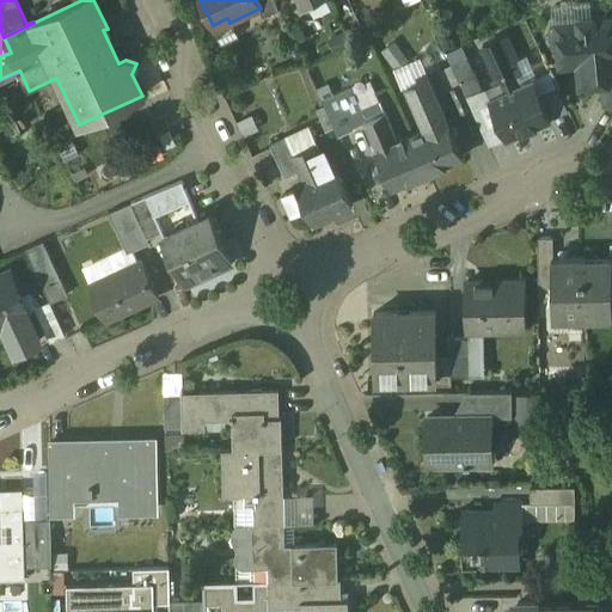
[(279,10),(274,0),(256,0),(261,8),(259,8),(263,17),(279,10)]
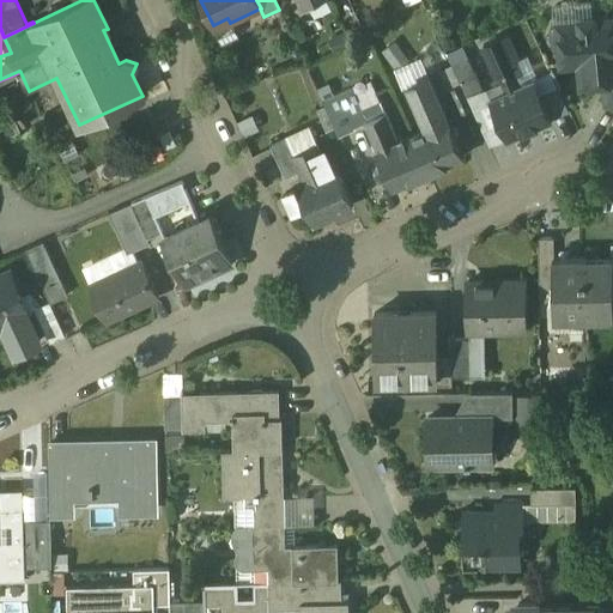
[(592,19),(582,19),(580,23),(580,25),(558,28),(558,31),(556,31),(553,35),(554,47),(557,49),(560,48),(562,66),(580,64),(582,86),(604,84),(612,83),(612,20),(594,23),(594,22),(592,19)]
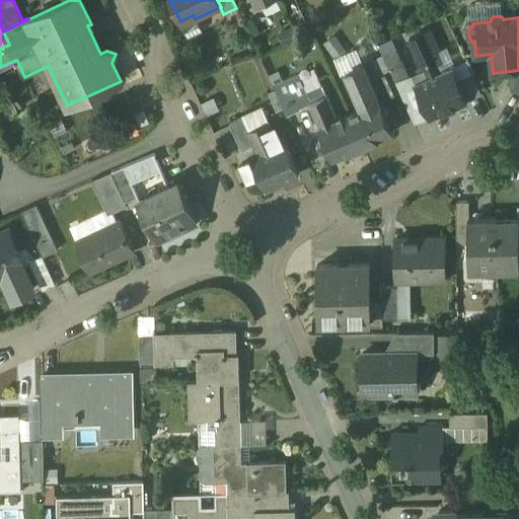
[(434,55),(424,32),(409,40),(426,79),(416,83),(431,117),(466,101),(457,81),(451,68),(441,73),(437,63),(442,62),(438,53),(434,55)]
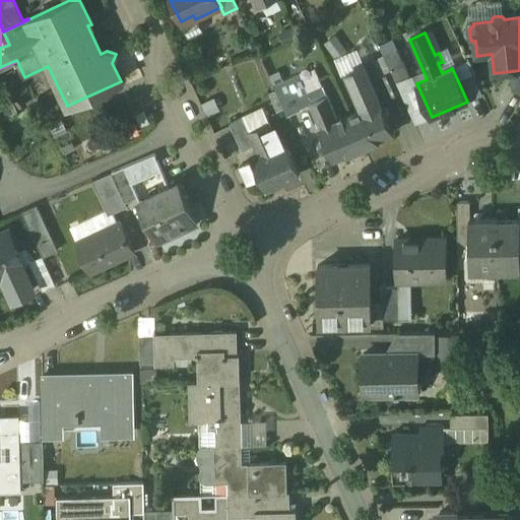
[(408,76),(393,43),(380,48),(384,56),(385,56),(392,71),(398,84),(407,79),(408,76)]
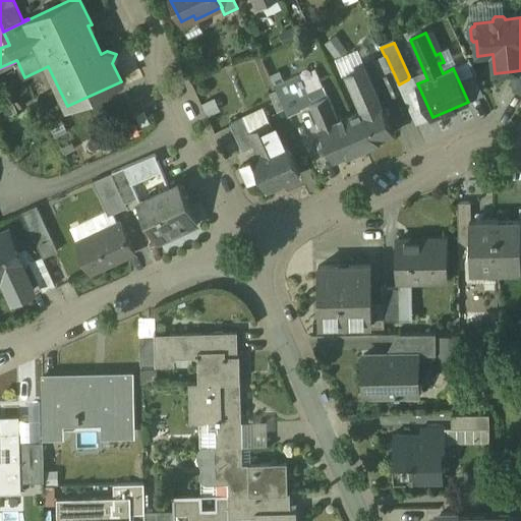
[(337,57),(344,72),(365,63),(358,48),(337,57)]
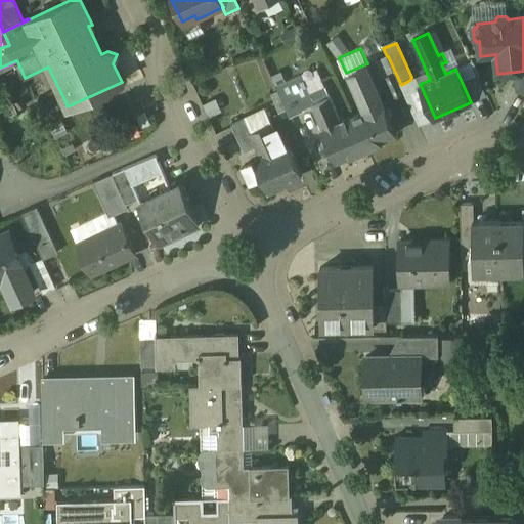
[(387,56),(376,60),(384,77),(395,72),(388,56),(387,56)]
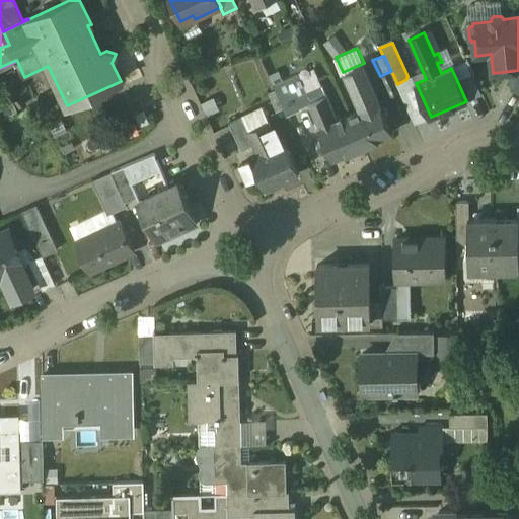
[(363,66),(345,73),(361,109),(379,101),(363,66)]
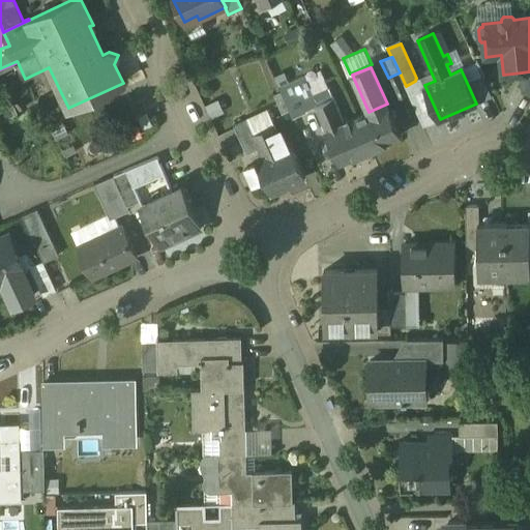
[(400,72),(388,78),(398,98),(409,93),(406,86),(400,72)]
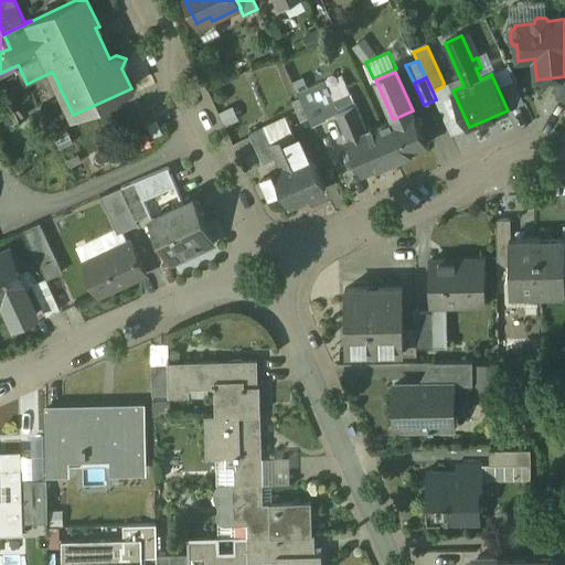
[(524,103),(513,81),(498,88),(508,110),(524,103)]
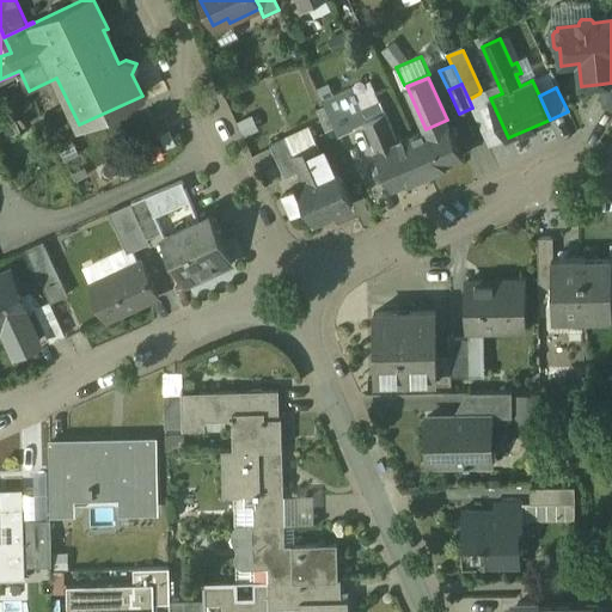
[(396,142),(379,102),(361,110),(352,90),(338,95),(346,112),(353,127),(365,122),(377,151),(375,151),(391,189),(427,172),(411,135),(396,142)]
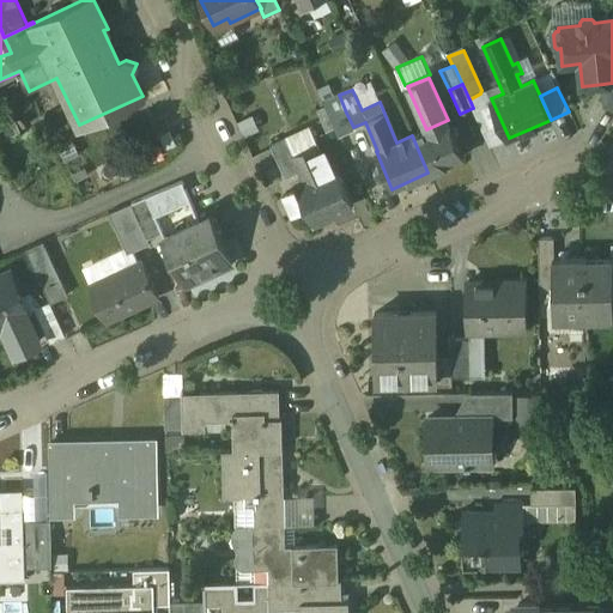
[(339,95),(322,102),(331,120),(346,113),(339,95)]
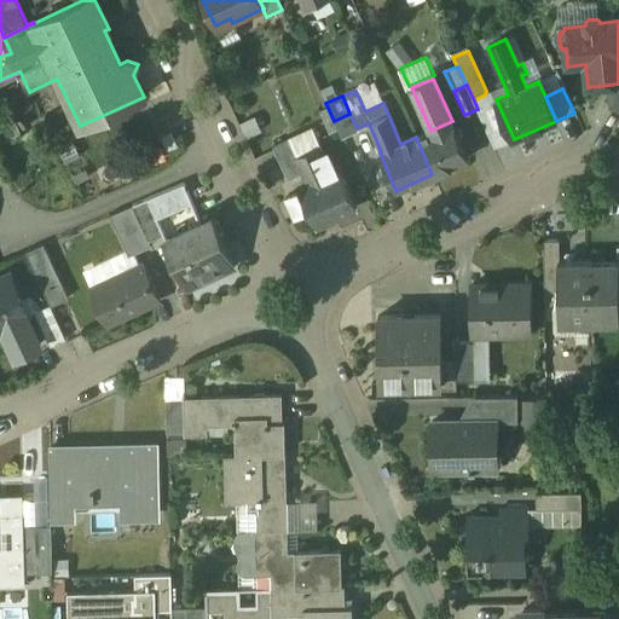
[(357,128),(350,114),(334,121),(341,139),(358,131),(357,128)]
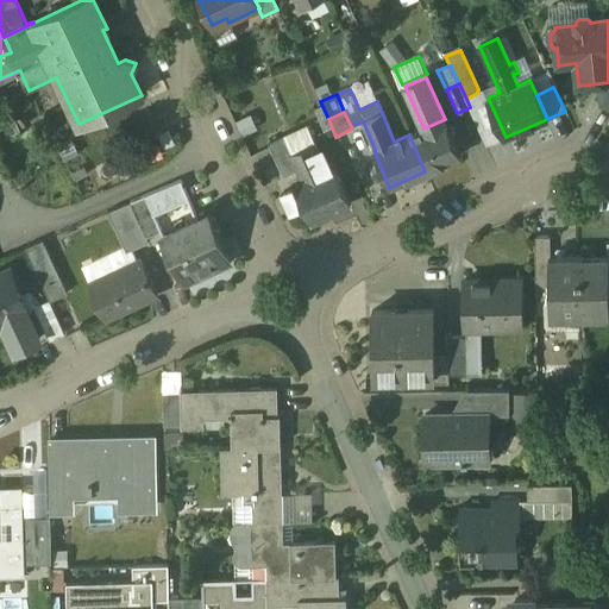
[(424,129),(409,135),(425,171),(460,156),(445,119),(424,129)]
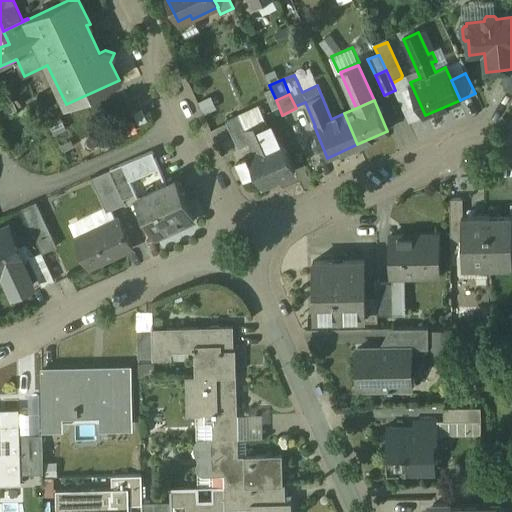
[(275,143),(258,106),(226,121),(238,148),(249,143),(253,153),(237,160),(245,177),(255,173),(261,186),(295,171),(281,140),(275,143)]
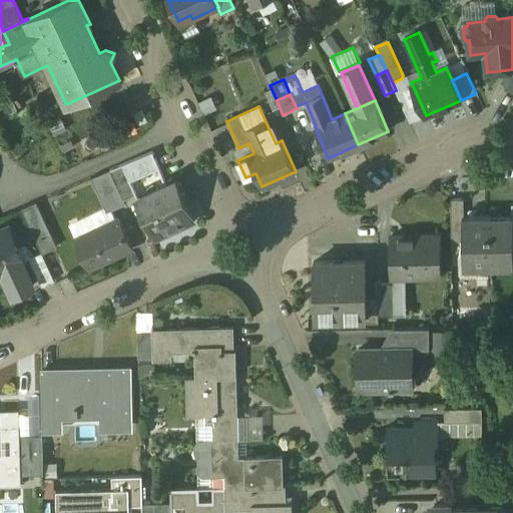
[(152,152),(122,164),(129,181),(158,168),(152,152)]
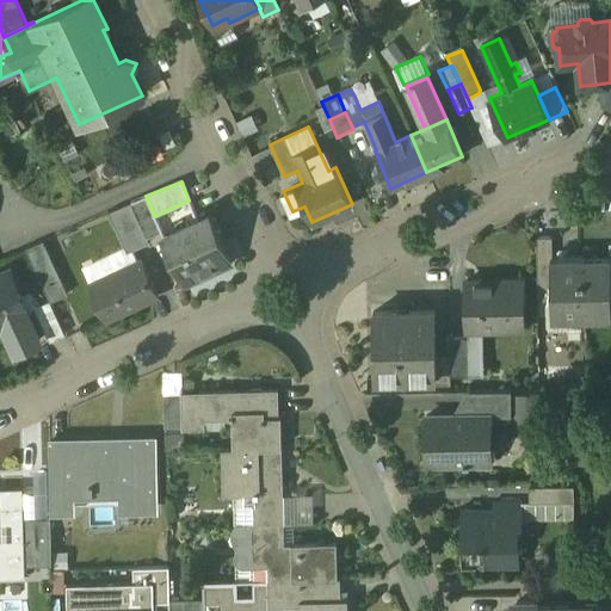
[(154,216),(146,196),(130,203),(147,238),(161,230),(154,216)]
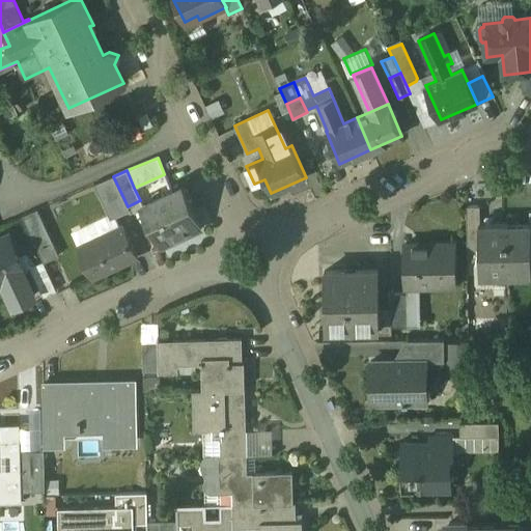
[(128,206),(113,176),(99,183),(113,213),(115,217),(116,217),(130,211),(128,206)]
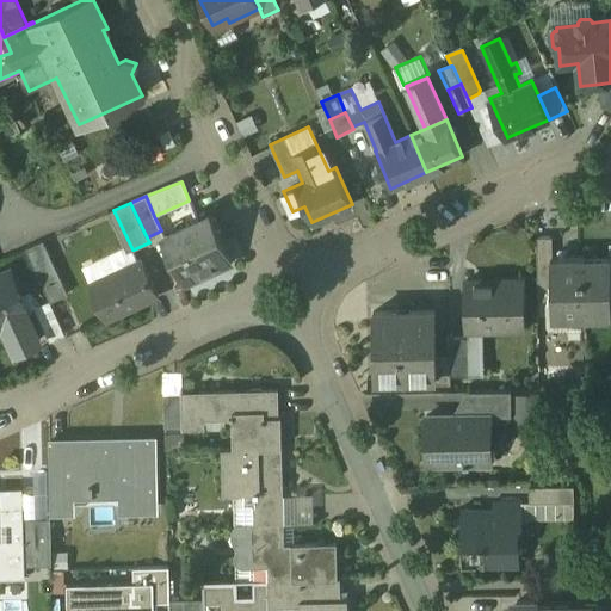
[(210,215),(162,236),(184,284),(232,261),(210,215)]
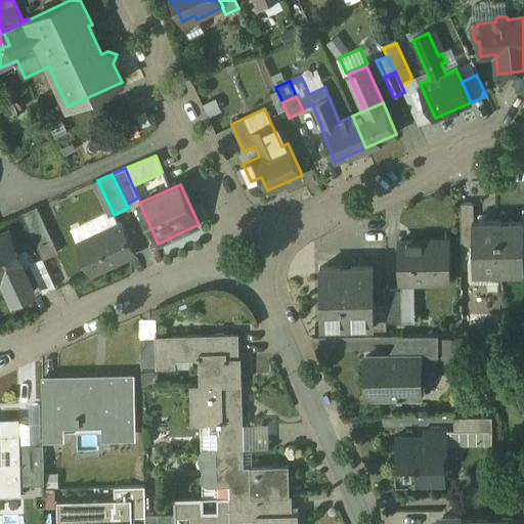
[(473,204),(460,204),(461,245),(473,245),(472,221),(474,221),(473,204)]
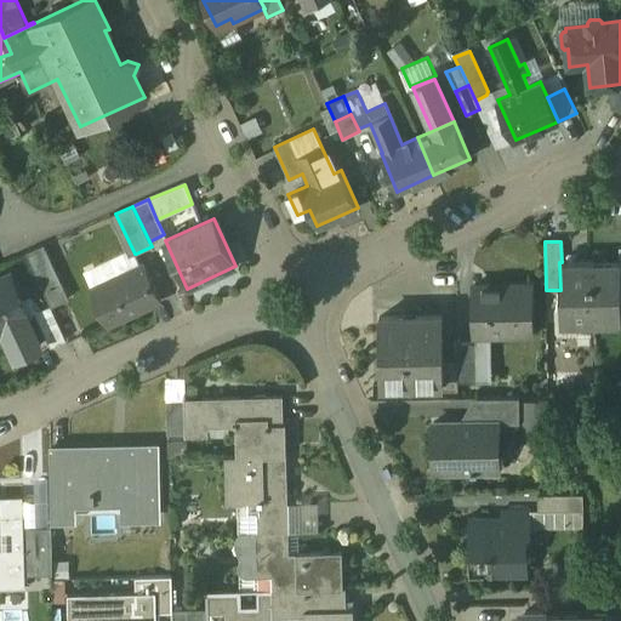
[(69,298),(44,244),(26,252),(50,305),(51,307),(69,298)]
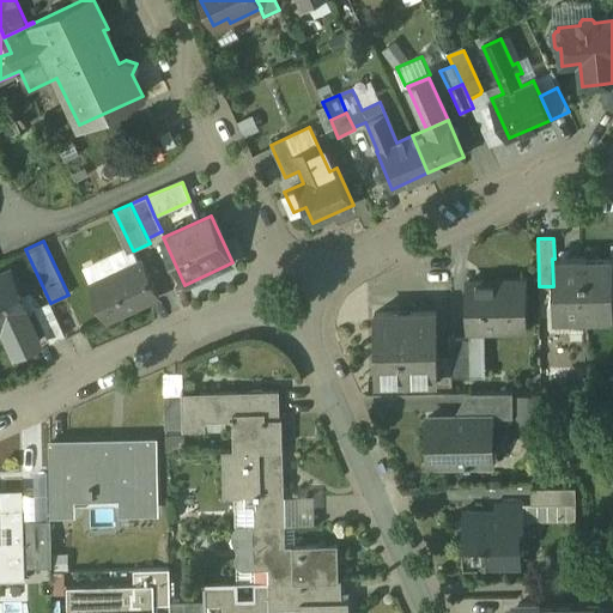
[(131,246),(82,268),(107,321),(158,296),(143,261),(140,262),(134,250),(133,250),(131,246)]
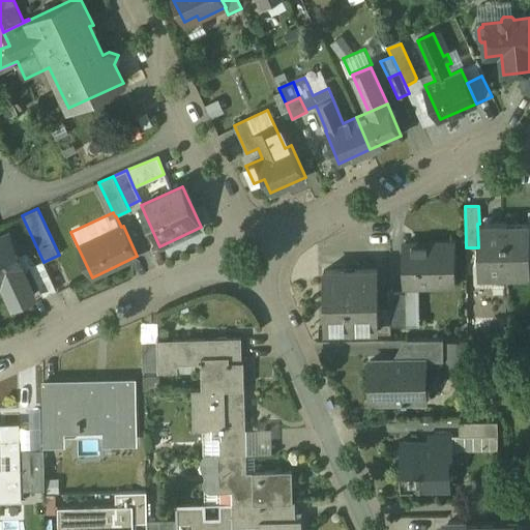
[(505,276),(504,223),(479,224),(477,224),(478,247),(479,277),(505,276)]
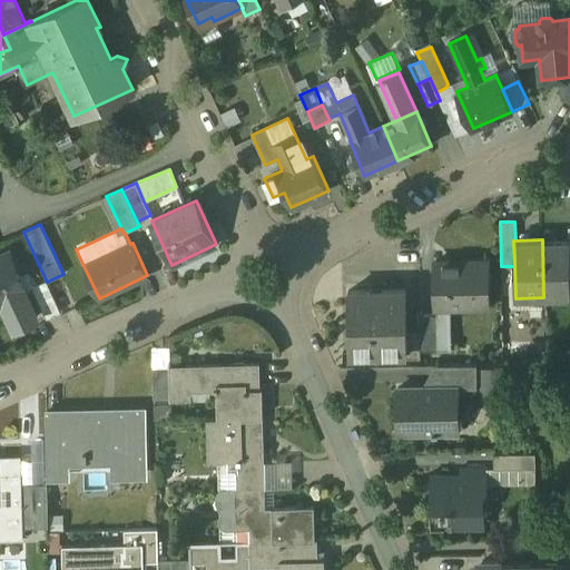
[(568,239),(542,239),(543,297),(569,296),(569,259),(569,258),(569,239),(568,239)]
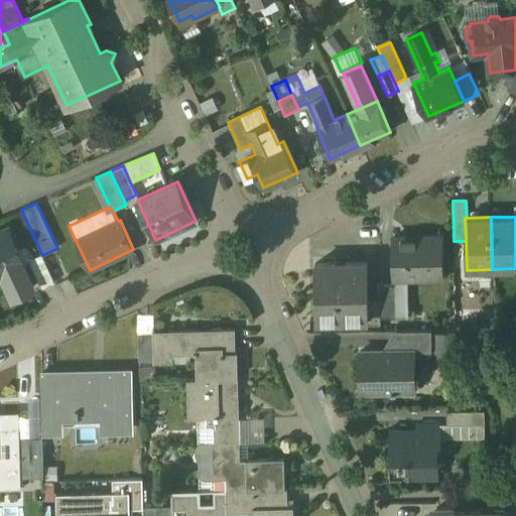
[(9,228),(0,232),(0,273),(25,263),(9,228)]
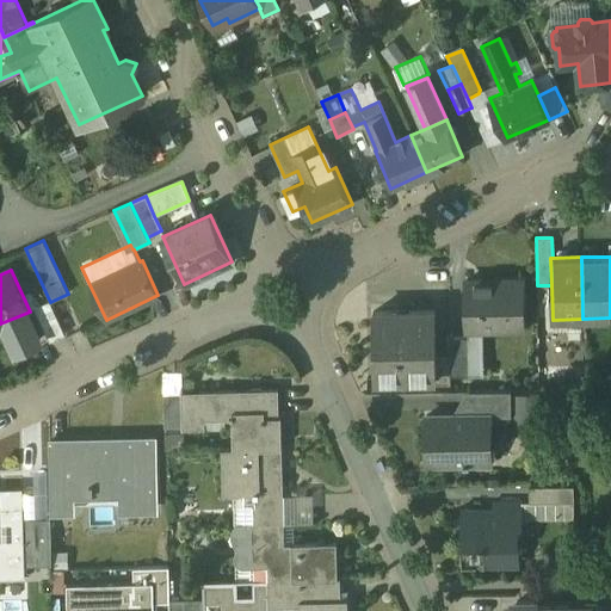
[(523,281),(466,282),(467,329),(524,328),(523,281)]
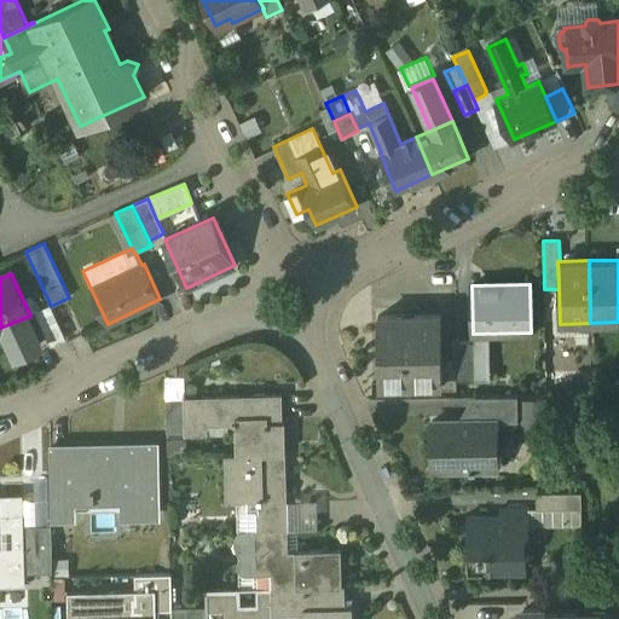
[(51,306),(50,304),(34,311),(50,346),(67,339),(51,306)]
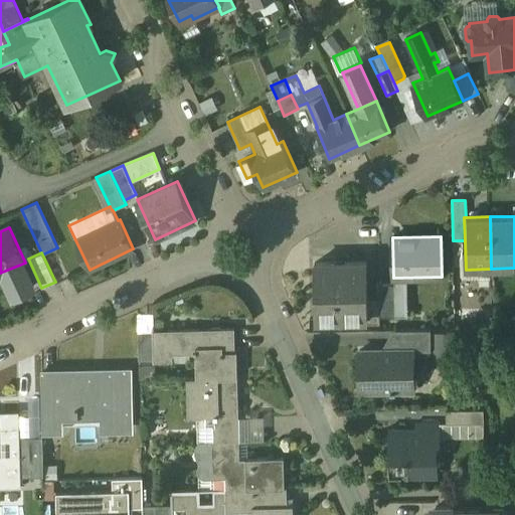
[(367,299),(366,263),(315,264),(316,320),(366,319),(367,319),(367,299)]
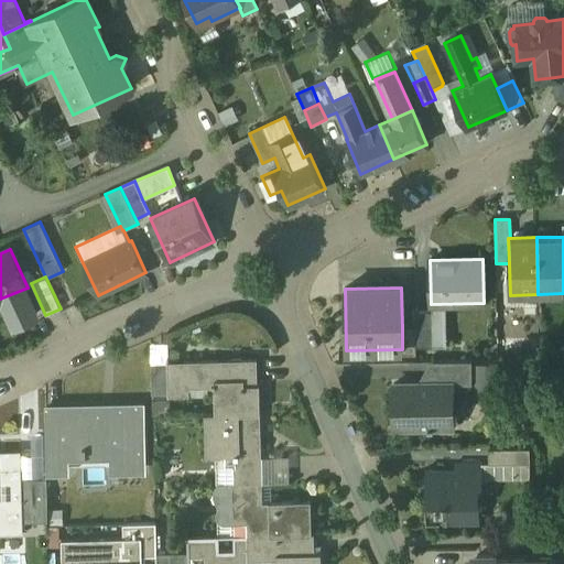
[(434,346),(433,312),(415,312),(415,327),(416,347),(434,346)]
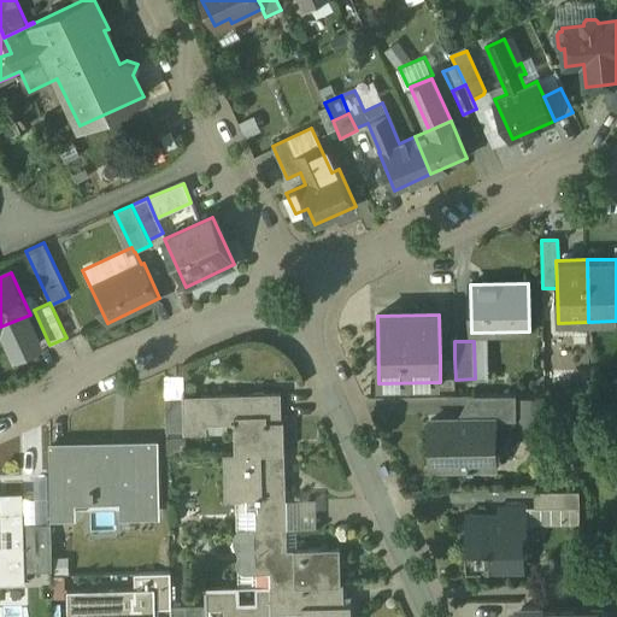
[(456,380),(454,358),(440,358),(440,382),(439,382),(440,387),(456,387),(456,380)]
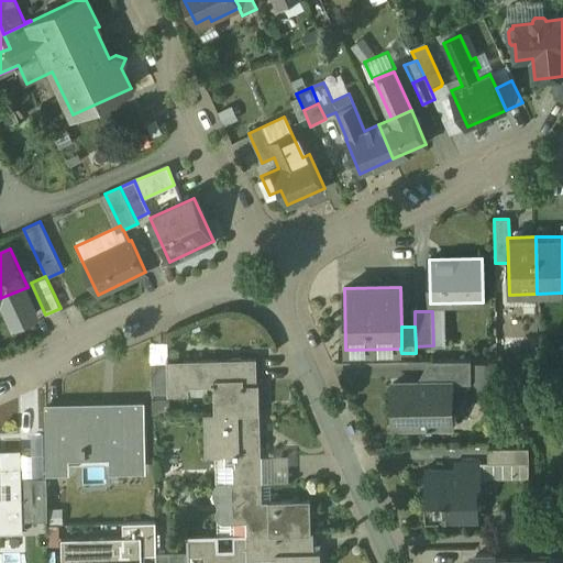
[(255,359),(167,362),(168,394),(168,395),(189,394),(188,386),(214,386),(214,414),(260,412),(258,384),(256,384),(255,359)]
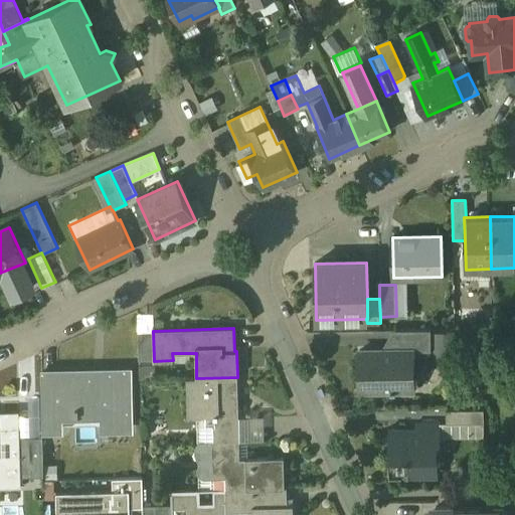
[(432,351),(431,330),(398,331),(398,351),(412,350),(412,352),(432,351)]
